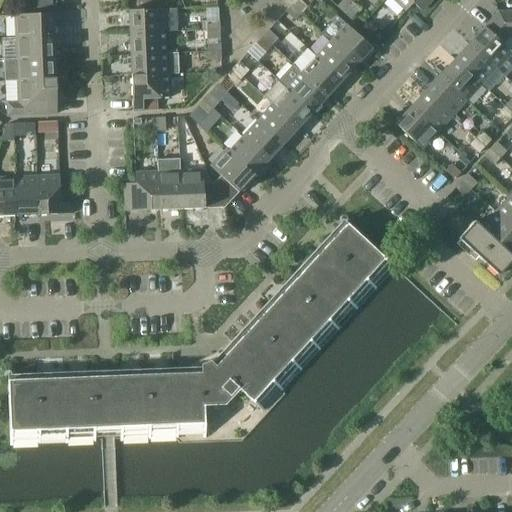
[(51,0),(36,1),(37,14),(52,13),(51,0)]
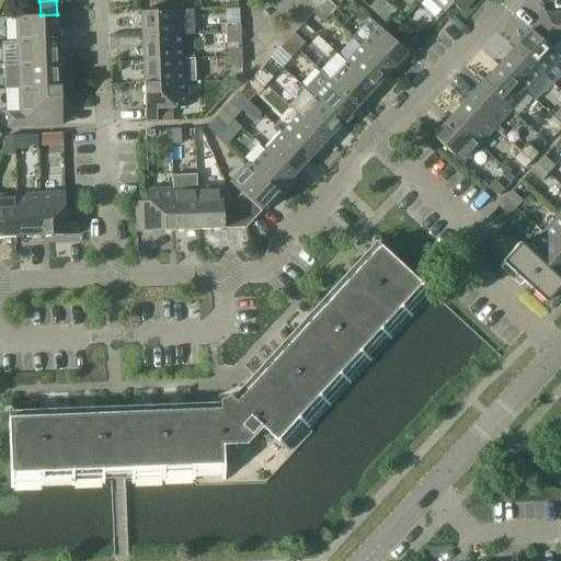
[(327,0),(321,6),(331,14),(338,8),(328,0),(327,0)]
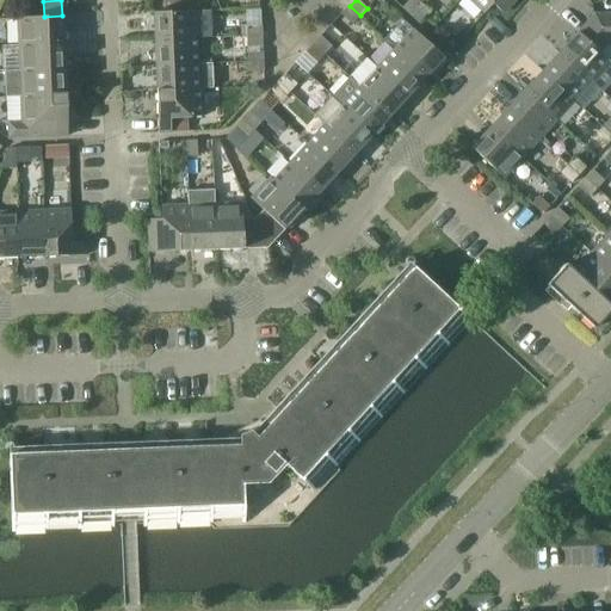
[(412,16),(421,5),(415,0),(411,0),(403,8),(412,16)]
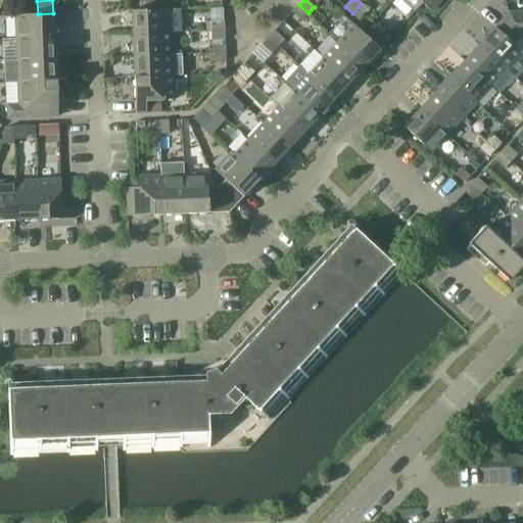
[(401,0),(416,12),(423,4),(432,12),(443,0),(401,0)]
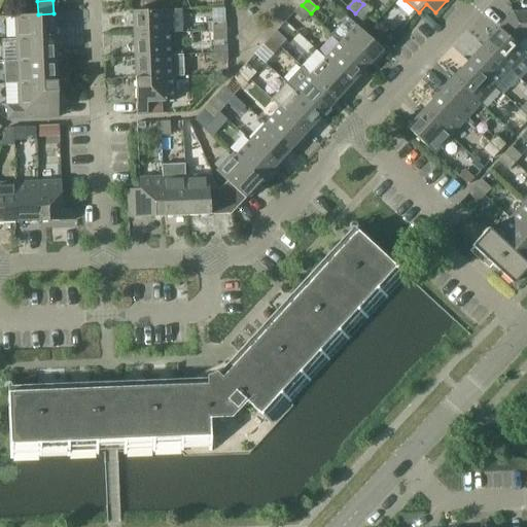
[(363,4),(355,13),(361,20),(370,10),(363,4)]
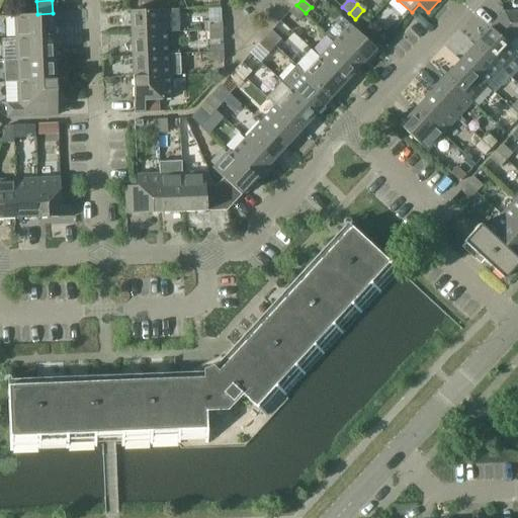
[(306,13),(296,5),(289,12),(298,21),(306,13)]
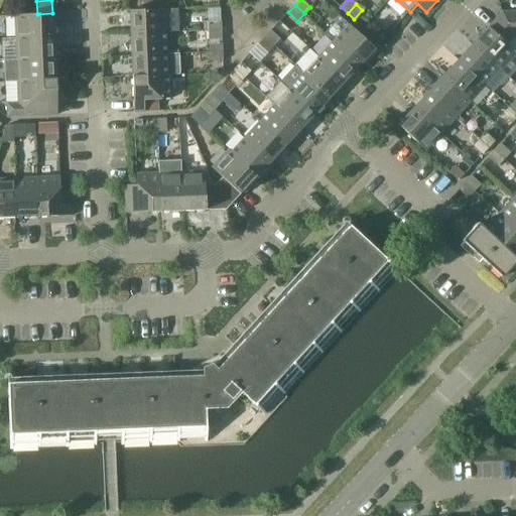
[(165,9),(130,11),(131,33),(165,32),(165,31),(177,31),(176,9),(165,9)]
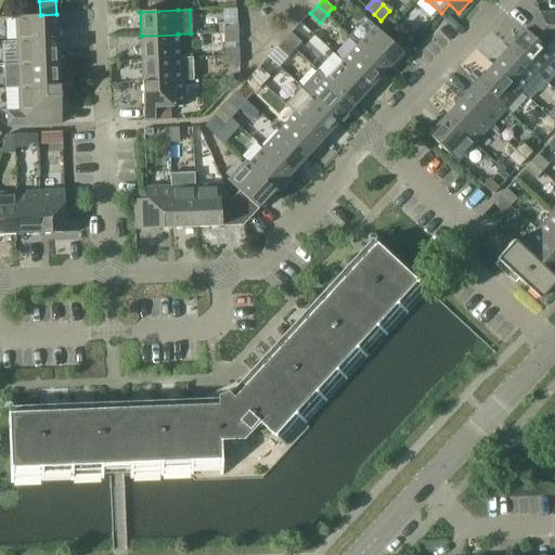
[(554,13),(541,14),(553,40),(554,39),(554,13)]
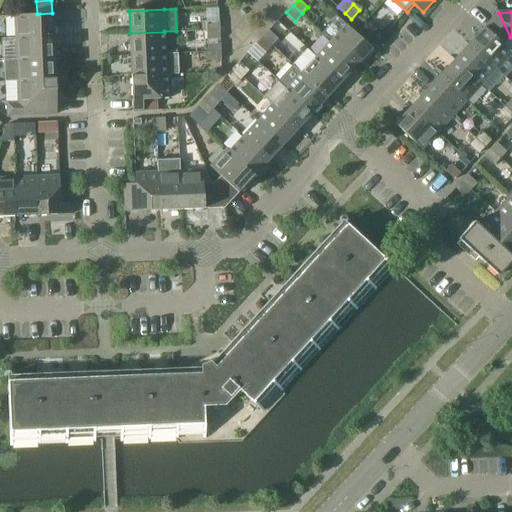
[(53,13),(15,15),(16,38),(54,37),(53,13)]
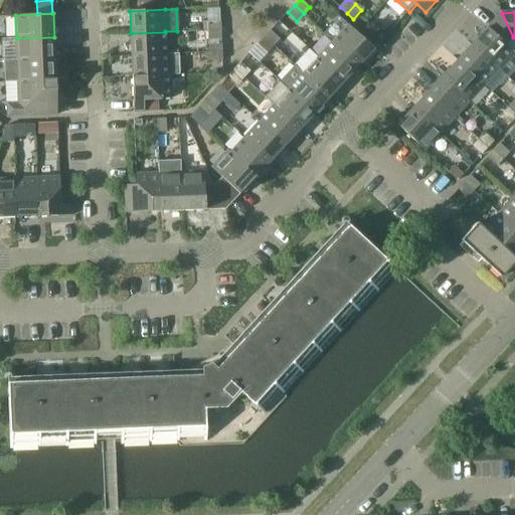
[(513,37),(502,13),(501,13),(478,38),(480,40),(475,45),(500,69),(514,53),(514,51),(506,44),(513,37)]
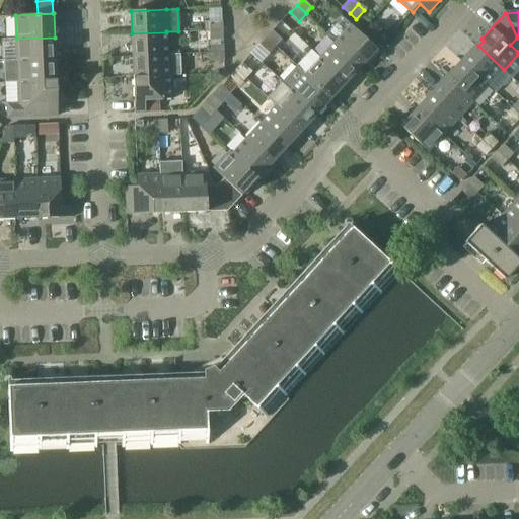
[(222,20),(209,21),(210,30),(223,29),(222,20)]
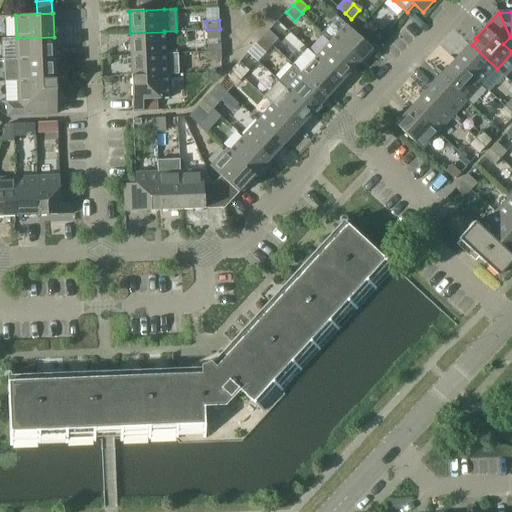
[(333,42),(358,65),(373,49),(347,26),(333,42)]
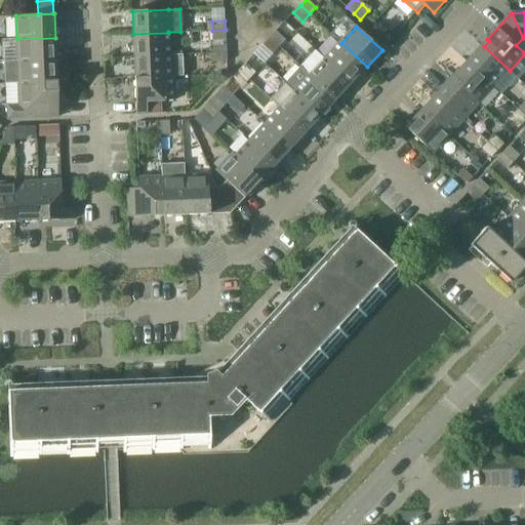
[(226,30),(212,31),(212,40),(226,39),(226,30)]
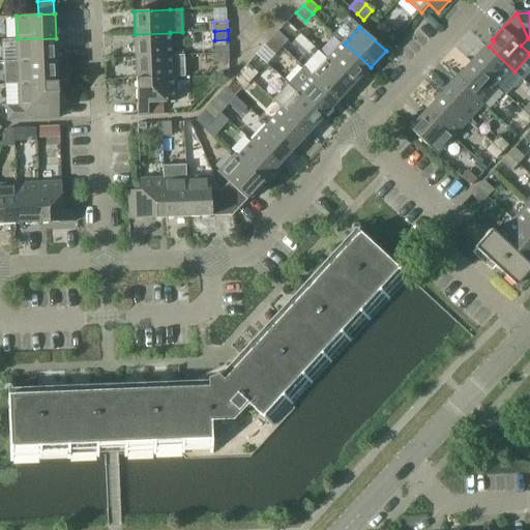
[(273,38),(283,47),(288,40),(278,32),(273,38)]
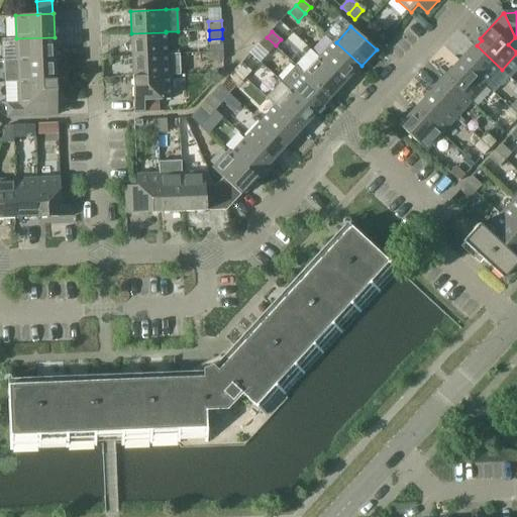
[(166,32),(131,33),(131,56),(167,54),(166,32)]
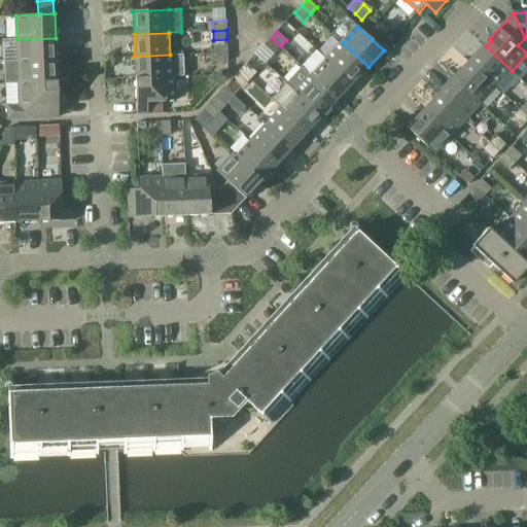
[(56,38),(16,39),(18,62),(57,60),(56,38)]
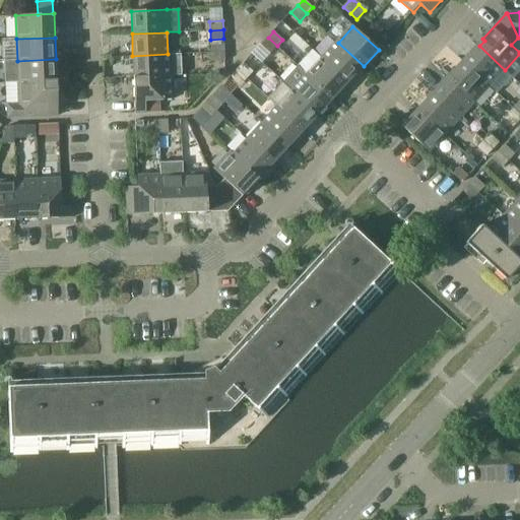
[(277,46),(268,38),(261,45),(270,54),(277,46)]
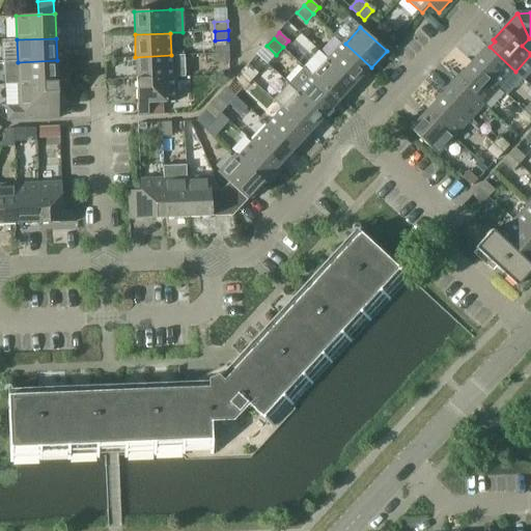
[(371,67),(345,44),(330,60),(356,84),(371,67)]
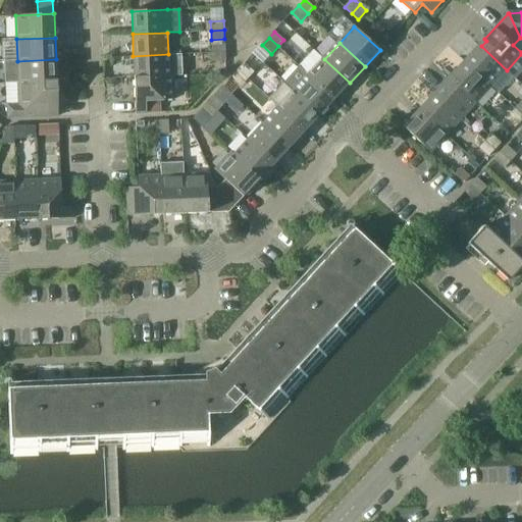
[(507,70),(481,46),(474,53),(472,51),(464,61),(492,87),(507,70)]
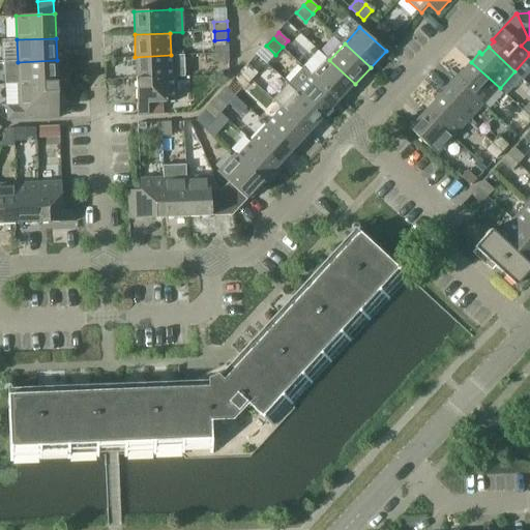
[(228,53),(214,53),(215,62),(229,62),(228,53)]
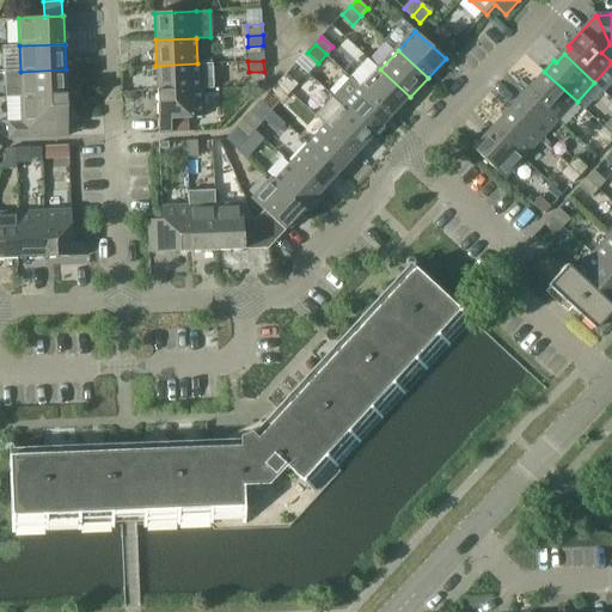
[(197,63),(155,66),(157,92),(203,90),(203,89),(213,89),(213,87),(212,63),(197,63)]
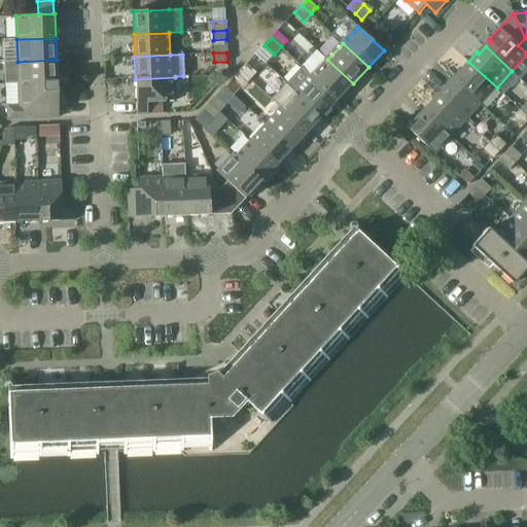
[(18,62),(4,62),(5,84),(19,84),(57,82),(57,60),(18,62)]
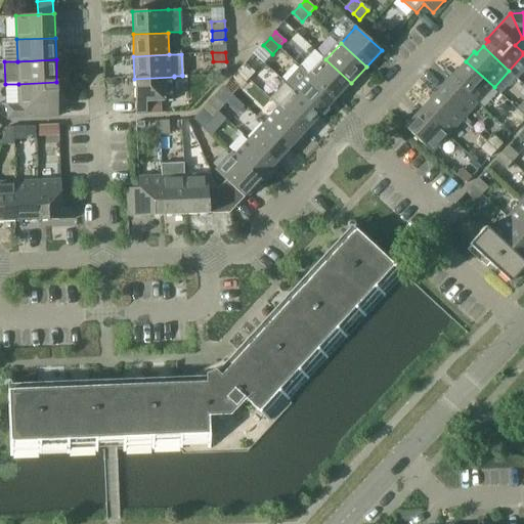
[(310,75),(337,99),(351,83),(325,59),(310,75)]
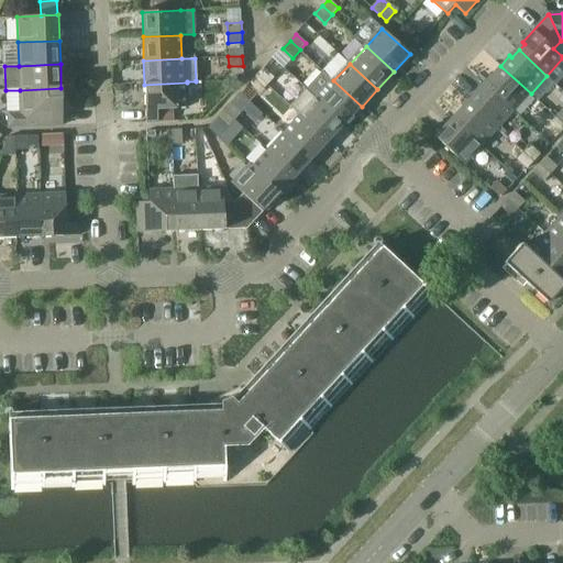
[(486,85),(515,111),(531,94),(500,66),(490,76),(493,78),(486,85)]
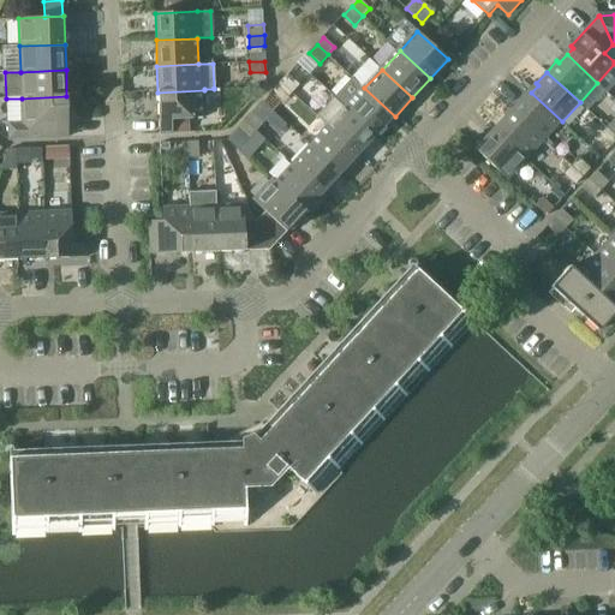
[(287,75),(279,82),(291,93),(298,85),(287,75)]
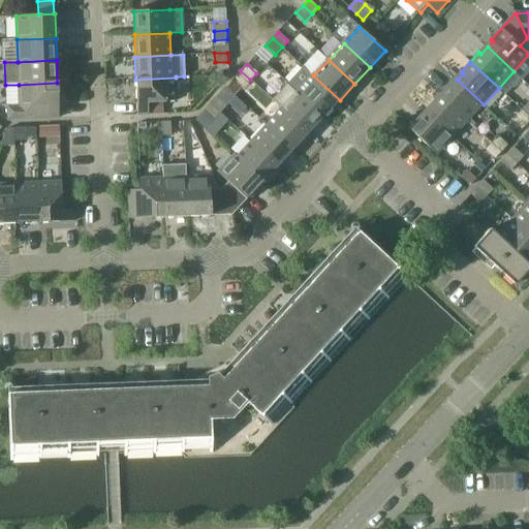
[(288,82),(299,92),(324,116),(340,100),(313,75),(303,66),(288,82)]
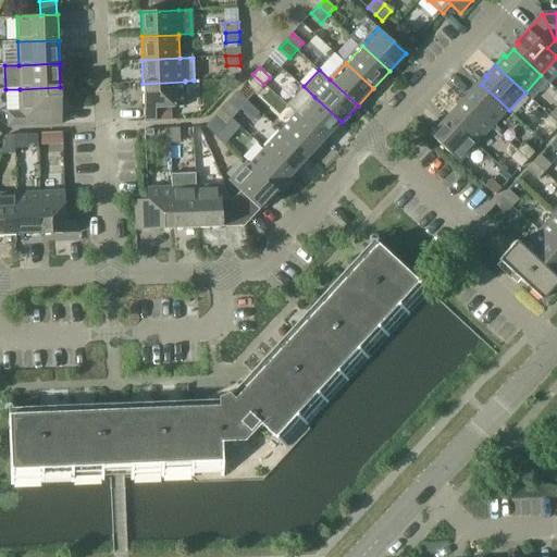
[(252,74),(246,82),(256,91),(263,84),(252,74)]
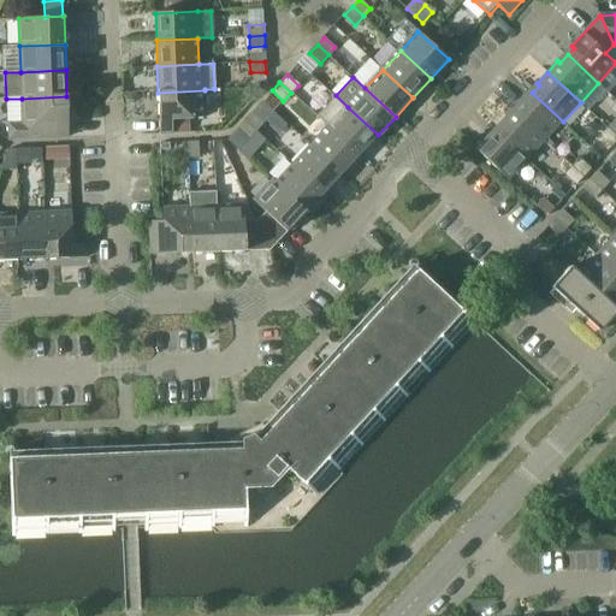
[(205,90),(158,93),(160,132),(160,134),(173,132),(172,118),(189,118),(205,117),(205,90)]
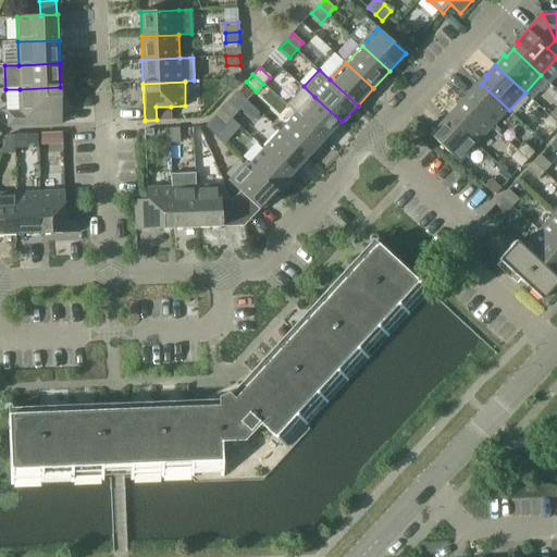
[(509,110),(481,84),(474,91),(472,89),(463,100),(494,127),(509,110)]
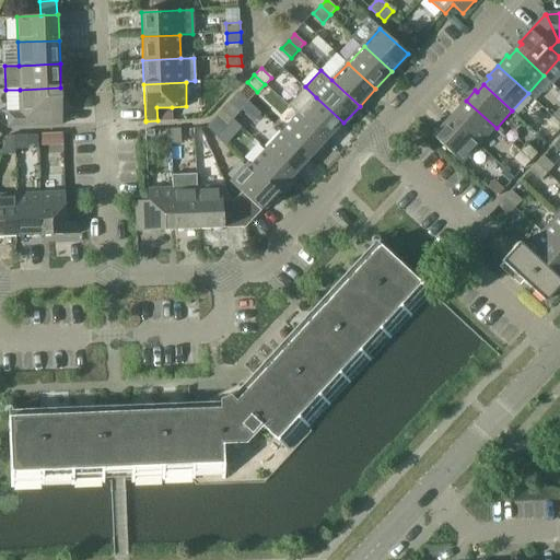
[(289,104),(301,115),(328,140),(343,123),(316,97),(305,86),(289,104)]
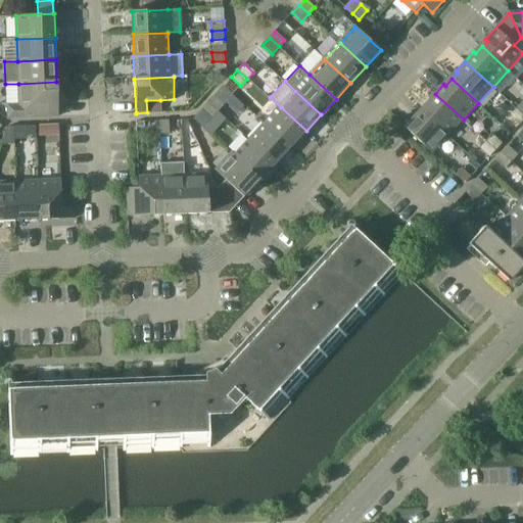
[(18,105),(7,105),(8,120),(31,117),(58,116),(58,115),(56,82),(18,84),(18,105)]
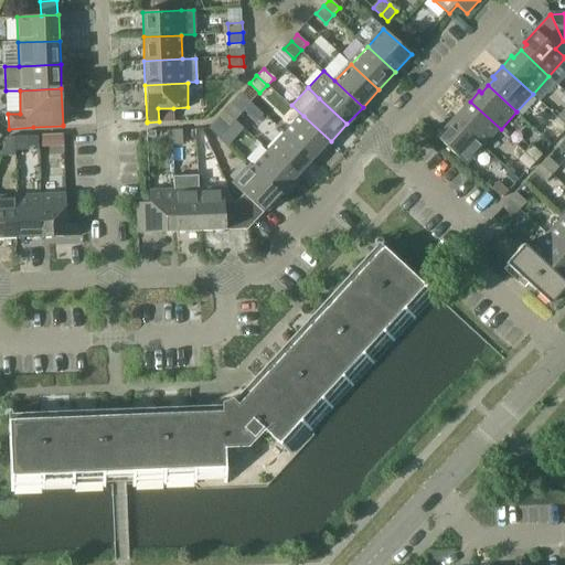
[(456,120),(484,147),(501,129),(470,102),(460,112),(462,114),(456,120)]
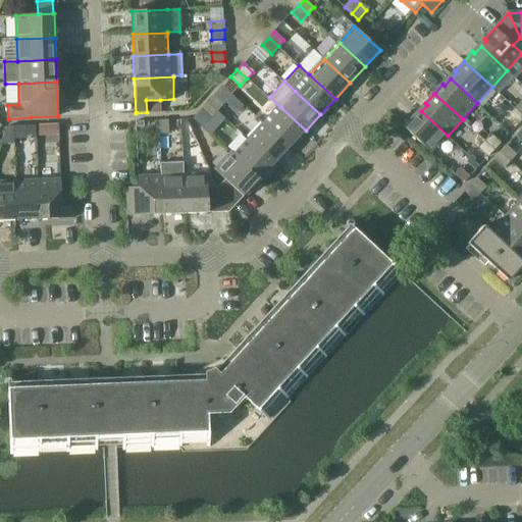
[(213,96),(207,103),(216,111),(223,104),(213,96)]
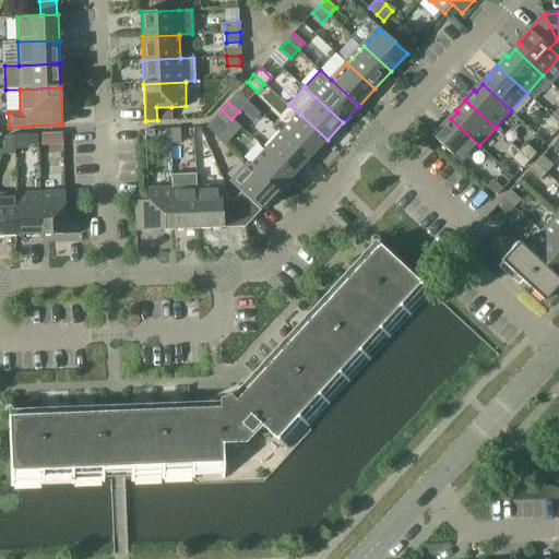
[(171,107),(156,107),(157,120),(171,120),(171,107)]
